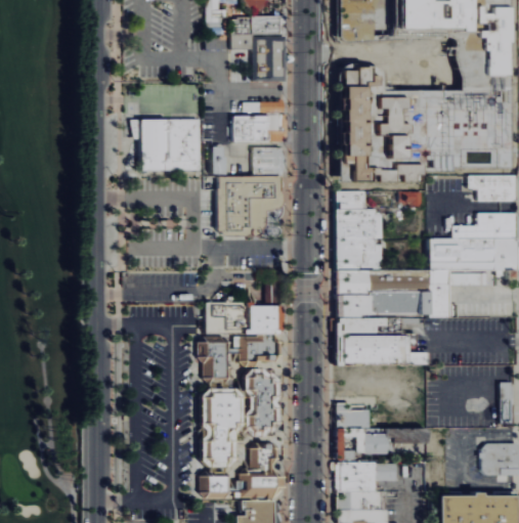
[(207,0),(207,35),(227,35),(227,10),(221,10),(221,3),(240,3),(240,0),(207,0)]
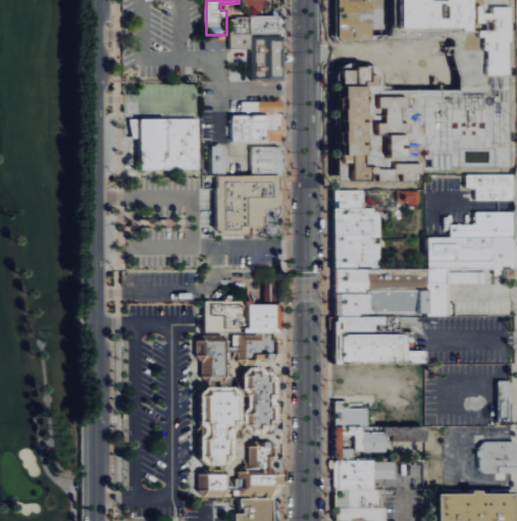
[(244,0),(244,8),(266,8),(266,0),(244,0)]
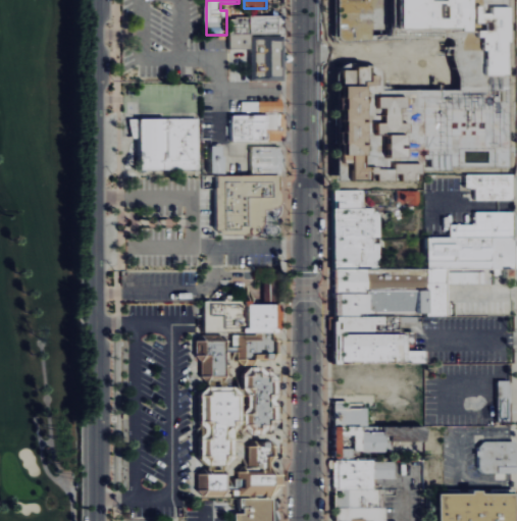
[(472,28),(471,0),(398,0),(398,32),(450,33),(450,28),(472,28)]
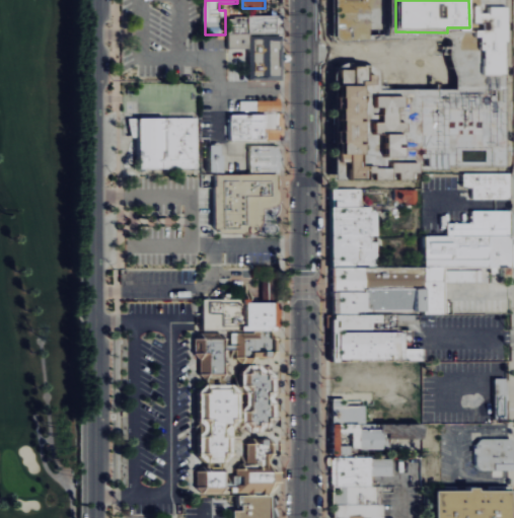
[(283,35),(283,16),(237,16),(237,20),(231,20),(231,35),(283,35)]
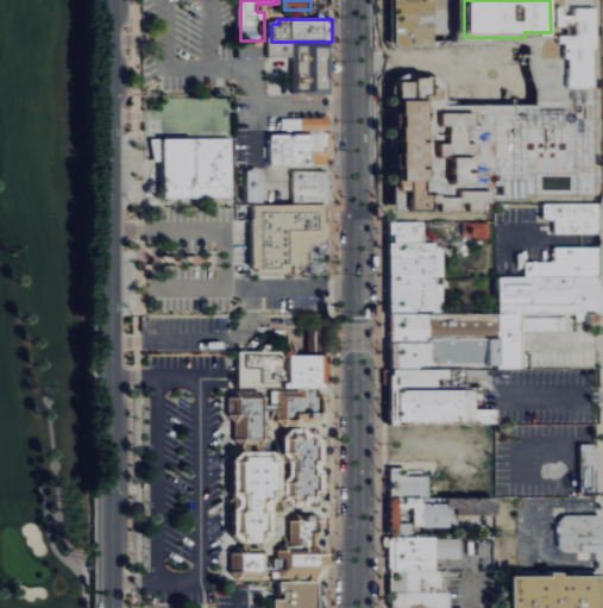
[(332,42),(333,94),(296,94),(296,57),(271,57),(271,42),(332,42)]
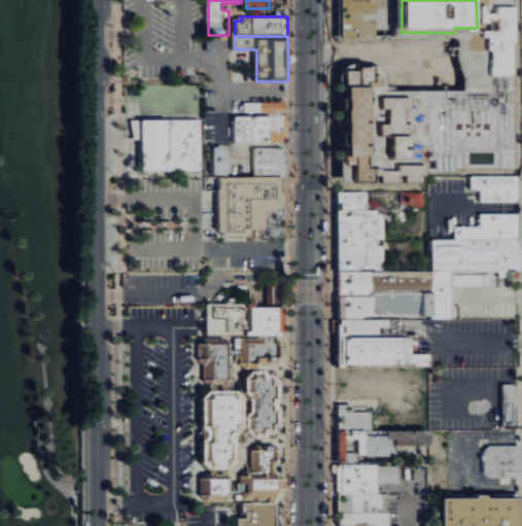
[(346,181),(385,181),(385,176),(426,176),(427,94),(385,94),(385,72),(370,71),(370,64),(347,63),(346,181)]
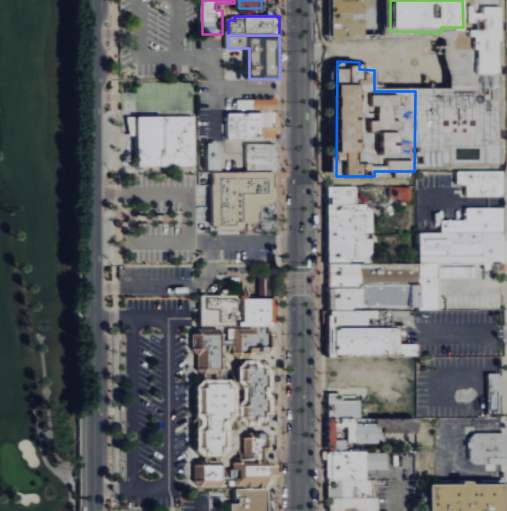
[(238,99),(238,108),(279,108),(279,99),(250,99),(238,99)]
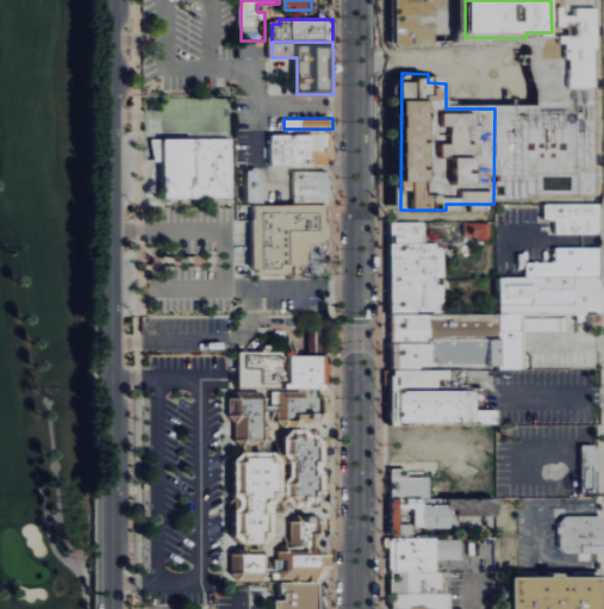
[(273,135),(273,165),(296,165),(337,163),(337,134),(282,135),(273,135)]
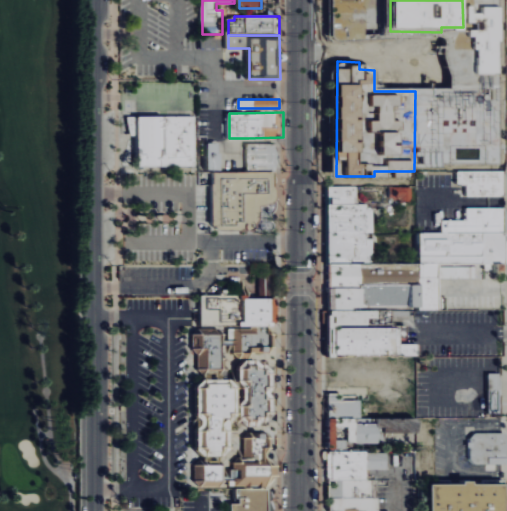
[(194,117),(195,166),(137,167),(136,136),(131,136),(128,117),(194,117)]
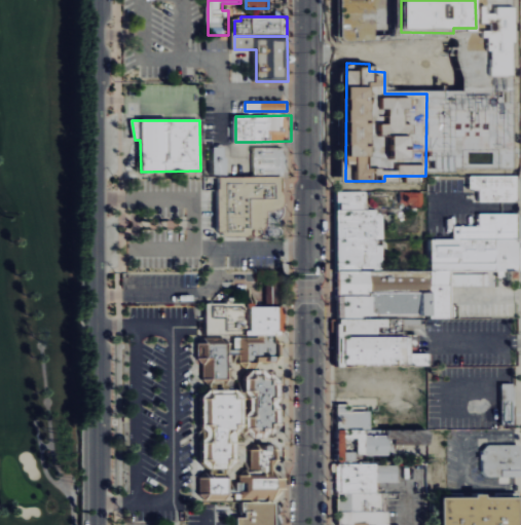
[(219,144),(218,173),(230,173),(231,144),(219,144)]
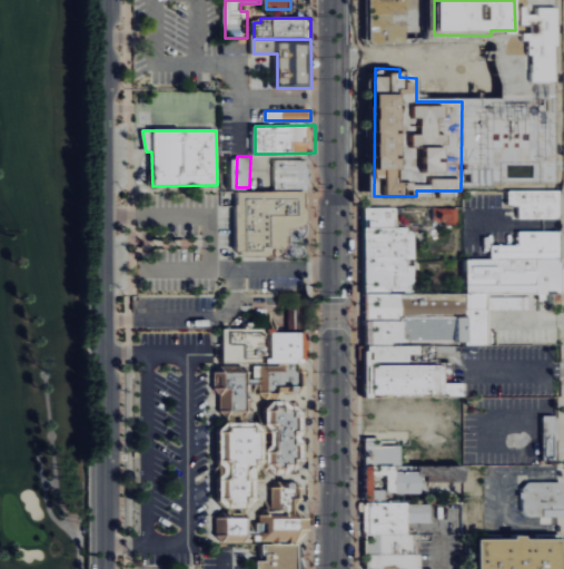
[(276,190),(276,158),(298,158),(306,160),(310,172),(310,182),(308,190),(305,190),(276,190)]
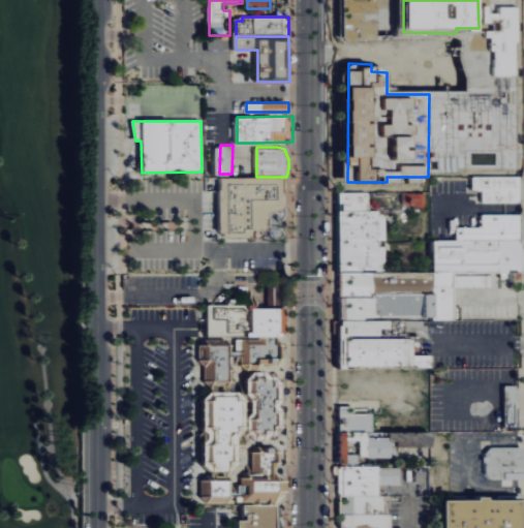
[(219,178),(220,180),(220,235),(223,235),(226,237),(230,239),(257,237),(263,235),(268,225),(269,219),(268,211),(281,210),(284,207),(286,200),(285,195),(283,190),(283,177),(256,177),(219,178)]
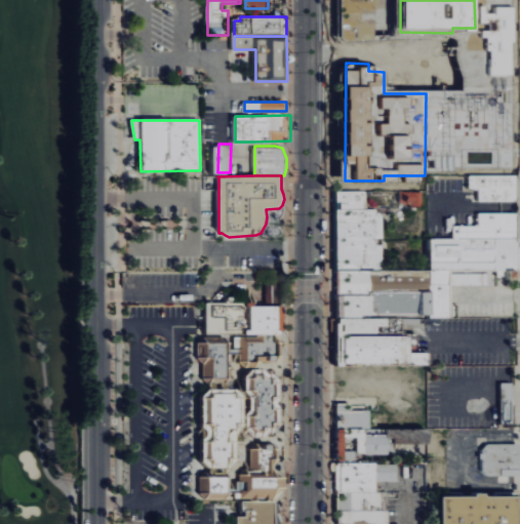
[(427,190),(405,190),(405,202),(426,203),(427,190)]
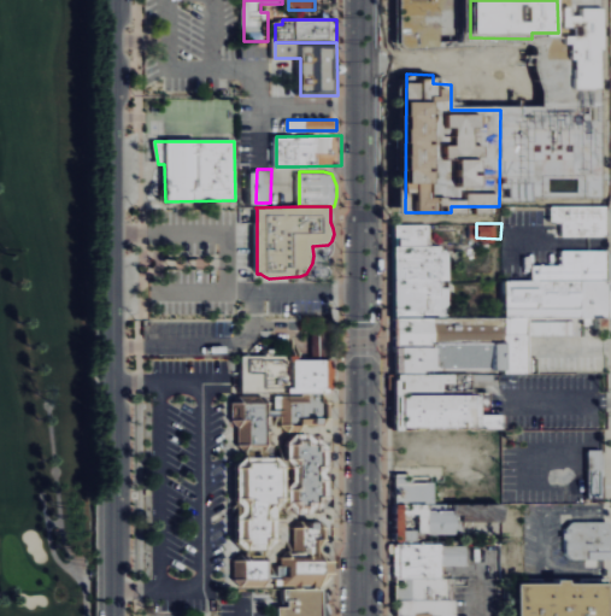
[(397,318),(395,224),(436,224),(436,248),(452,248),(452,318),(397,318)]
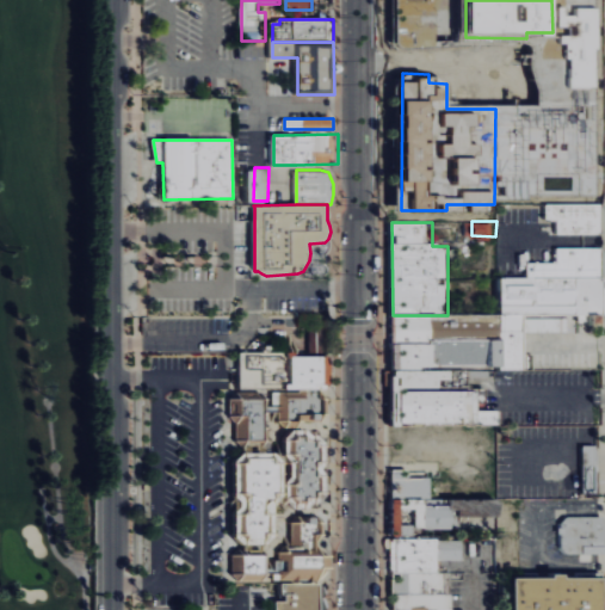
[(499,277),(498,315),(498,342),(498,369),(525,369),(525,315),(581,315),(580,324),(604,324),(604,278),(499,277)]
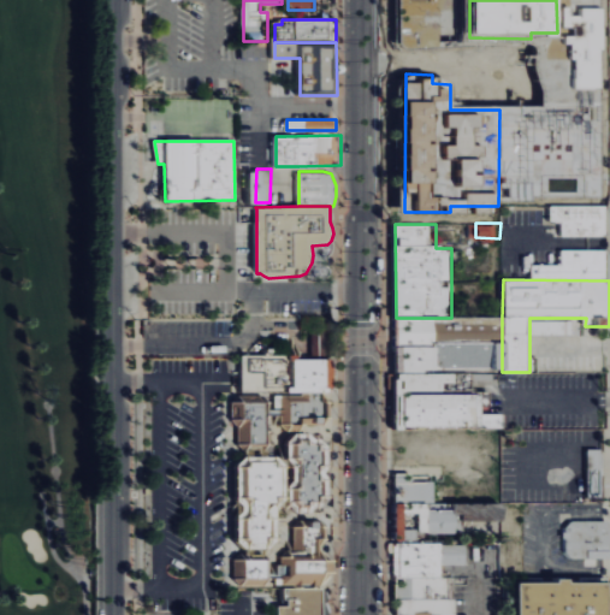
[(397,346),(396,318),(451,318),(502,318),(502,344),(397,346)]
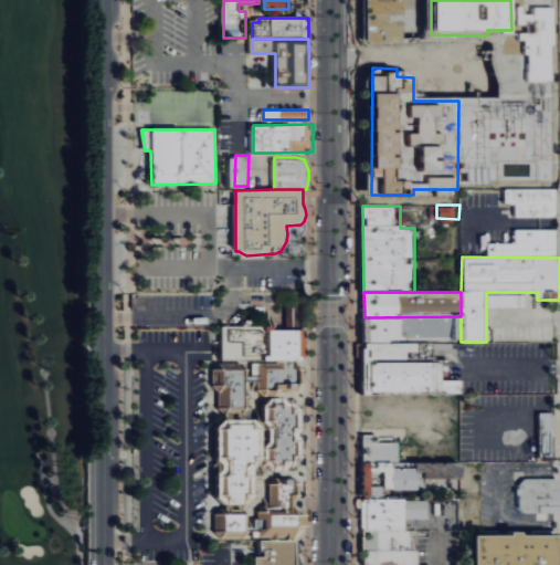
[(461,342),(461,316),(365,317),(365,343),(461,342)]
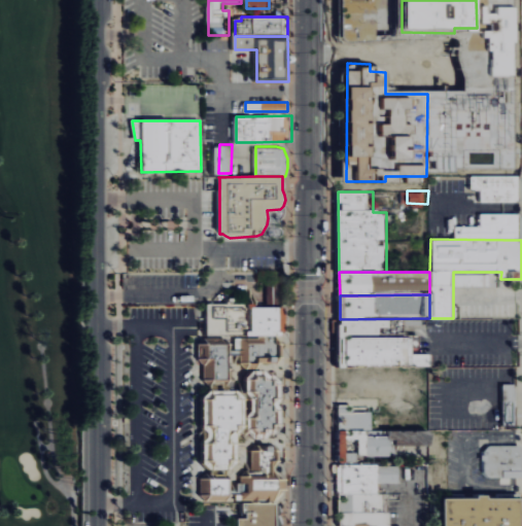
[(209,338),(208,304),(287,304),(287,330),(271,330),(271,337),(209,338)]
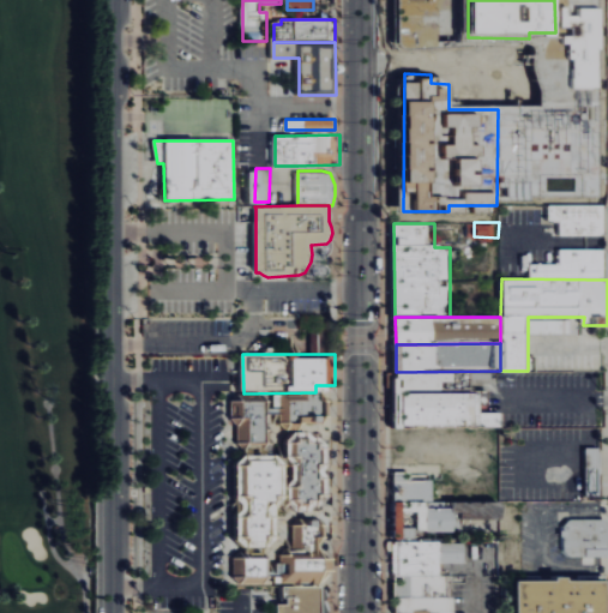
[(391,394),(391,372),(396,372),(500,371),(500,394),(493,394),(391,394)]
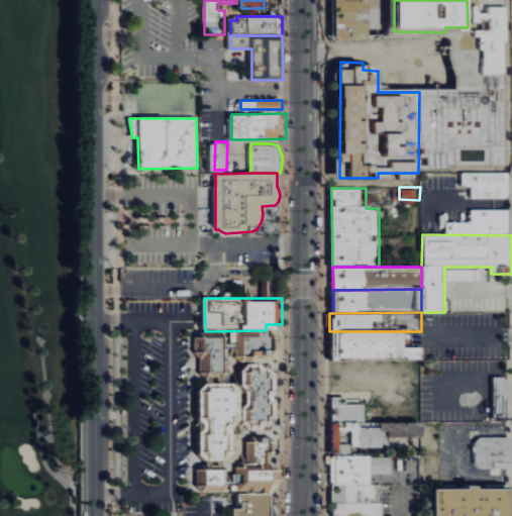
[(200,330),(200,357),(206,357),(206,383),(198,391),(198,454),(203,459),(203,494),(238,494),(273,494),(282,483),(281,470),(271,460),(271,452),(277,452),(277,441),(271,437),(253,437),(248,443),(248,462),(241,462),(235,471),(227,471),(223,463),(232,453),(231,427),(238,419),(237,391),(231,382),(232,354),(272,355),(279,350),(279,338),(274,330),(266,330),(205,331),(200,330)]
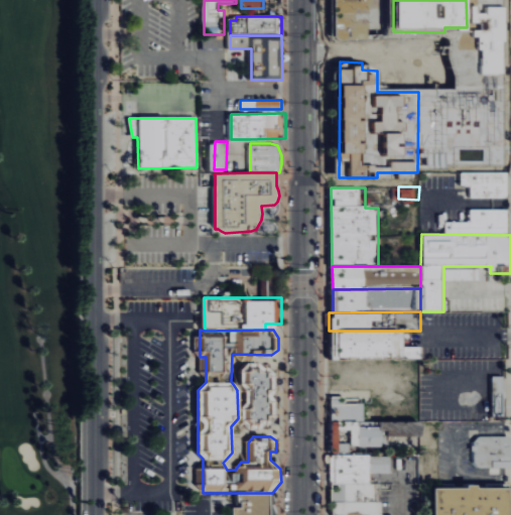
[(330,358),(421,359),(421,346),(414,346),(414,331),(329,331),(330,358)]
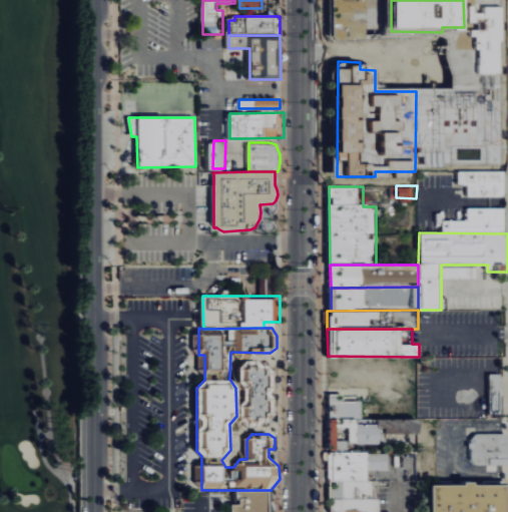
[(238,369),(238,383),(243,389),(243,400),(240,405),(240,419),(246,428),(256,428),(273,413),(272,374),(255,362),(245,362),(238,369)]
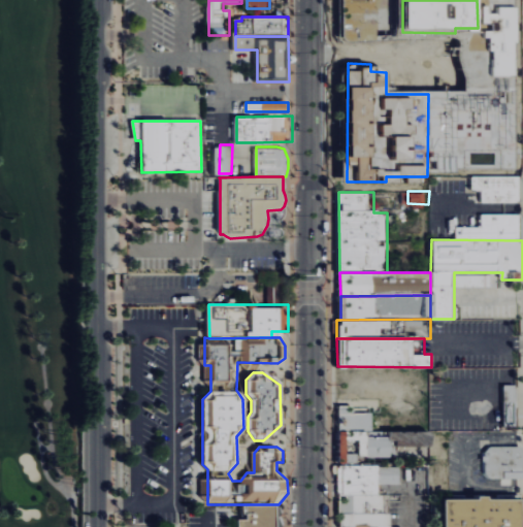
[(341,431),(341,407),(353,406),(353,413),(373,413),(374,431),(341,431)]
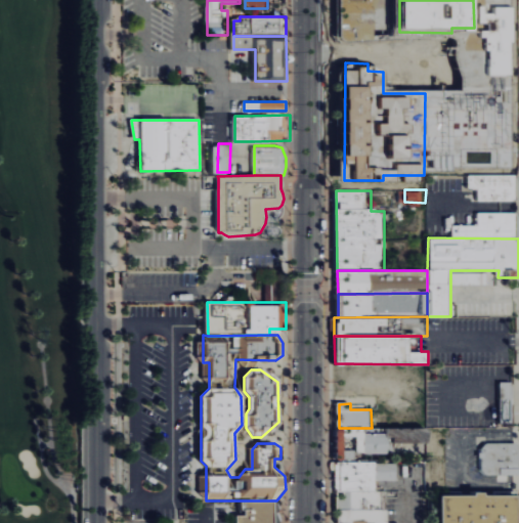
[(336,463),(335,428),(339,428),(372,428),(427,427),(427,443),(386,444),(386,455),(362,455),(362,463),(336,463)]
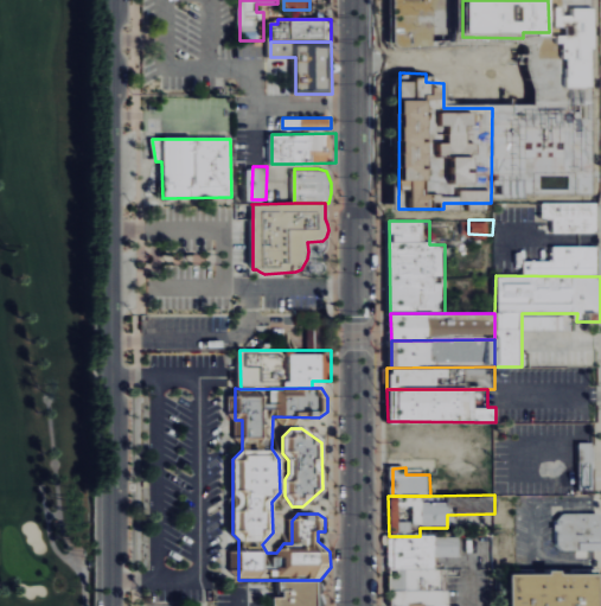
[(600,550),(567,550),(560,546),(560,520),(566,514),(600,514),(600,550)]
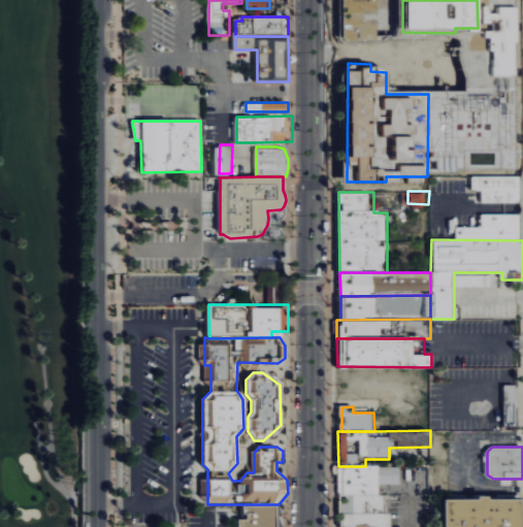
[(338,495),(338,466),(365,466),(380,466),(380,495),(338,495)]
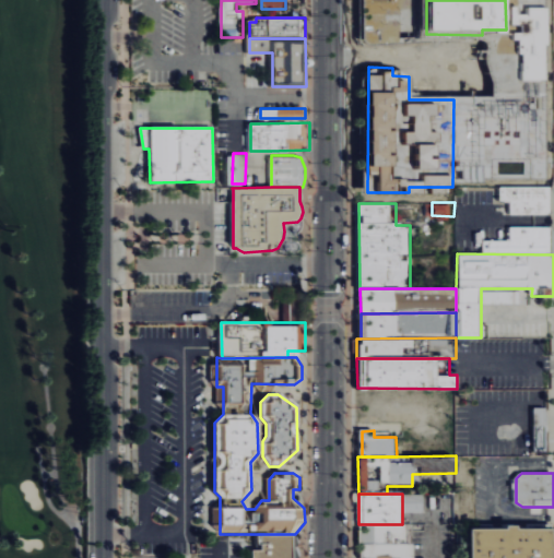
[(358,557),(358,524),(402,524),(416,524),(416,557),(358,557)]
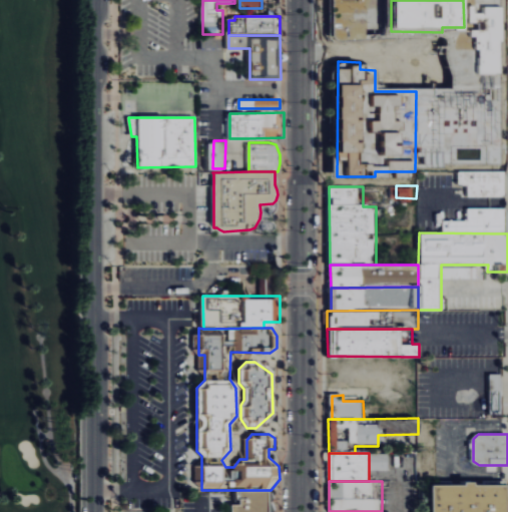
[(502,511),(502,484),(428,484),(428,511),(502,511)]
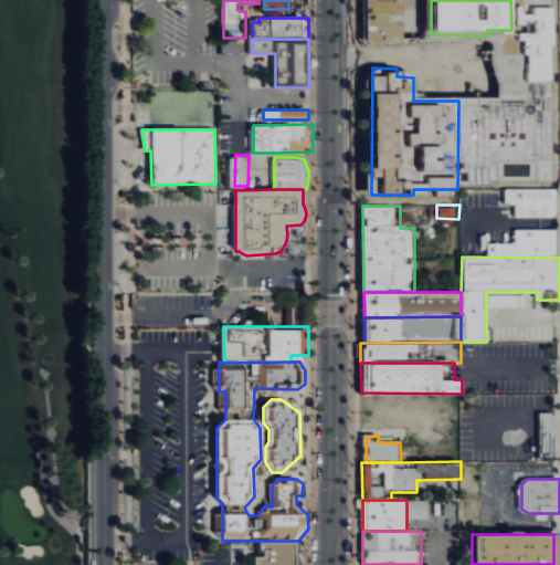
[(261,541),(298,541),(304,552),(299,554),(304,564),(256,564),(256,557),(261,557),(261,541)]
